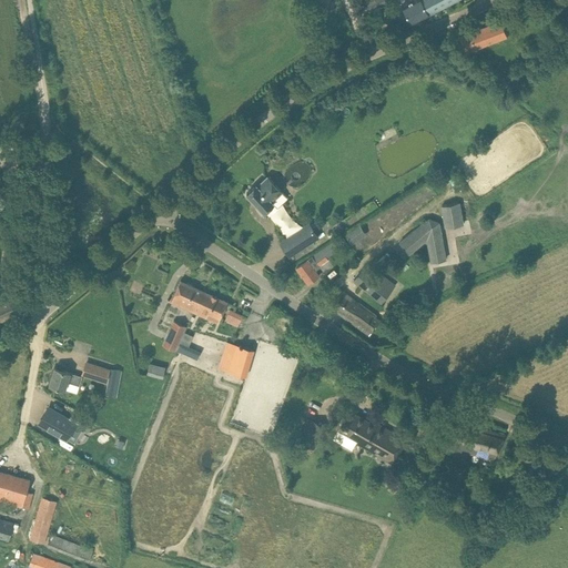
[(373,13),(387,6),(384,0),(377,0),(368,4),(373,13)]
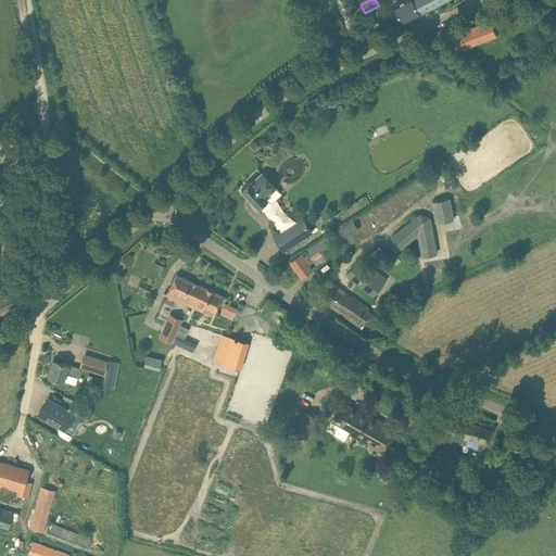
[(403,0),(393,5),(403,23),(445,0),(403,0)]
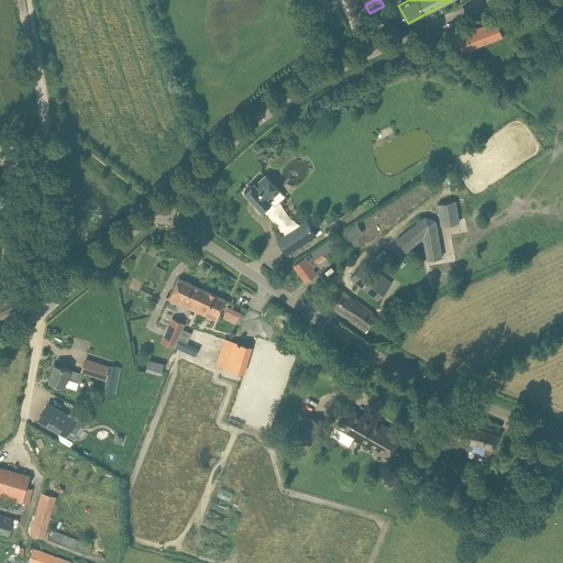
[(501,36),(500,31),(496,21),(455,36),(461,53),(501,36)]
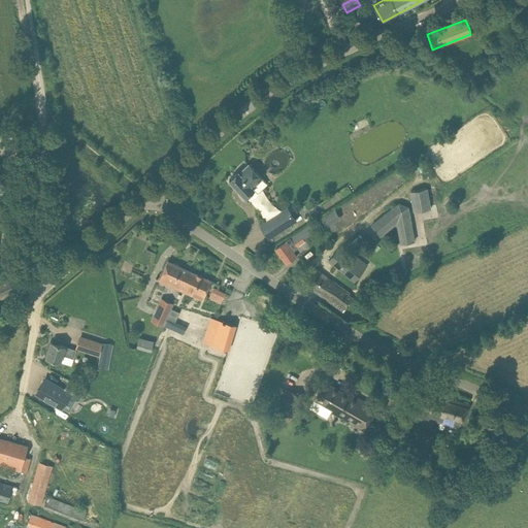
[(229,180),(240,192),(239,194),(243,197),(244,197),(245,197),(254,189),(256,191),(259,191),(265,185),(265,183),(262,178),(249,164),(239,172),(238,171),(229,180)]
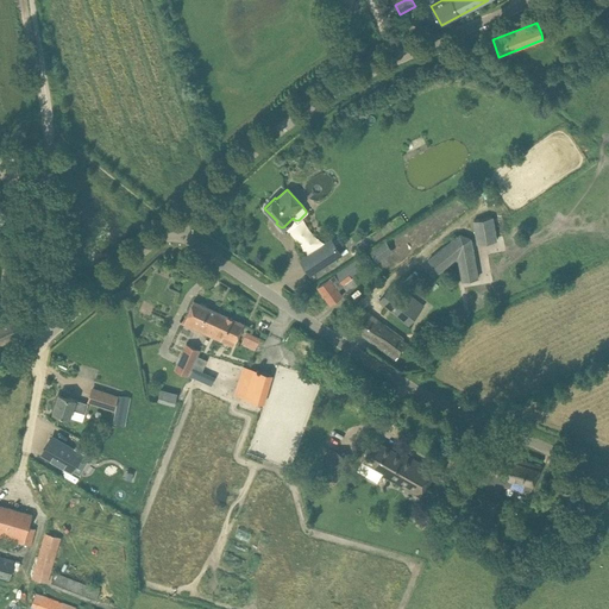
[(493,218),(472,220),(477,244),(496,240),(493,218)]
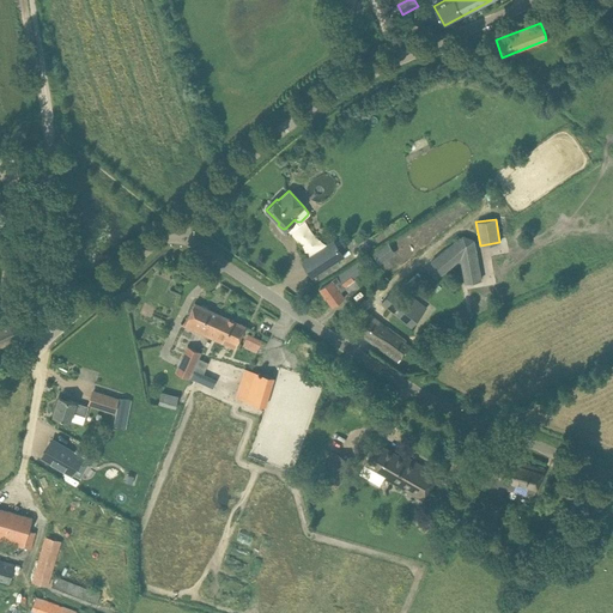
[(462,235),(430,261),(435,268),(460,247),(462,252),(468,250),(473,281),(481,280),(474,240),(462,235)]
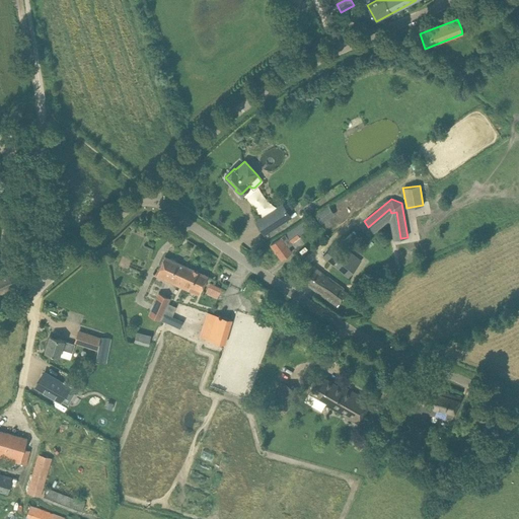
[(283,205),(264,217),(256,222),(264,233),(290,216),(283,205)]
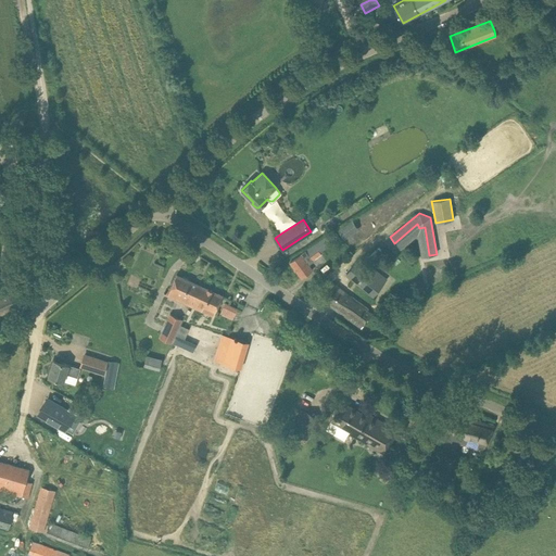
[(346,224),(338,229),(340,234),(342,236),(351,230),(346,224)]
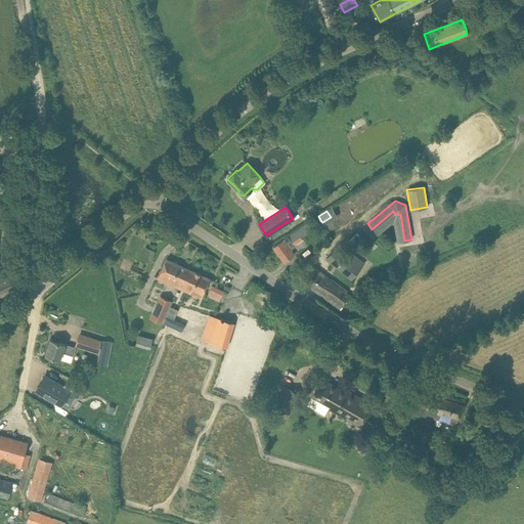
[(281,242),(273,248),(285,262),(289,259),(293,256),(295,254),(292,249),(295,247),(295,246),(297,244),(295,239),(300,235),(303,239),(321,225),(319,221),(316,218),(315,216),(281,242)]
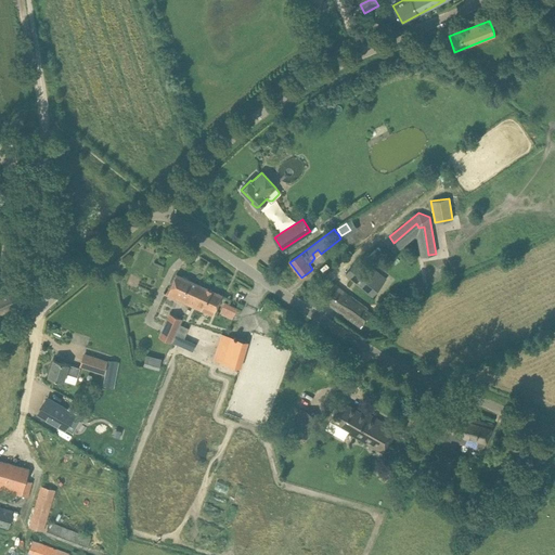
[(356,261),(352,265),(346,273),(373,295),(383,283),(363,268),(356,261)]
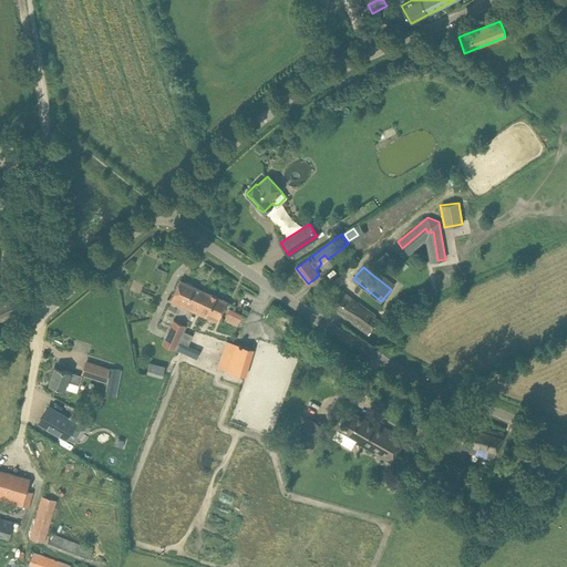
[(217,322),(219,317),(223,311),(227,301),(203,290),(179,280),(177,285),(171,301),(181,306),(193,311),(206,317),(217,322)]
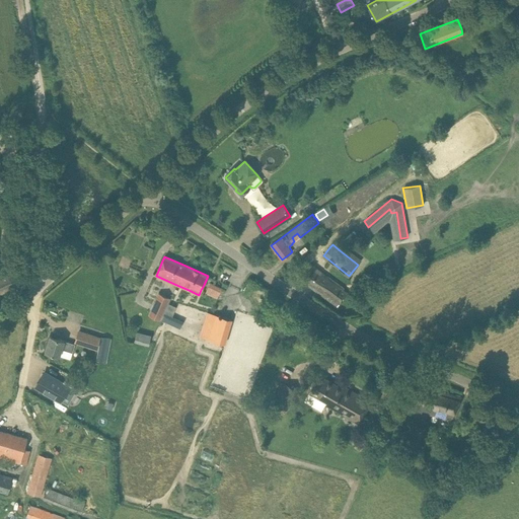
[(326,271),(313,261),(300,279),(300,280),(326,299),(327,297),(330,300),(329,301),(338,306),(347,293),(343,289),(344,288),(323,274),(326,271)]
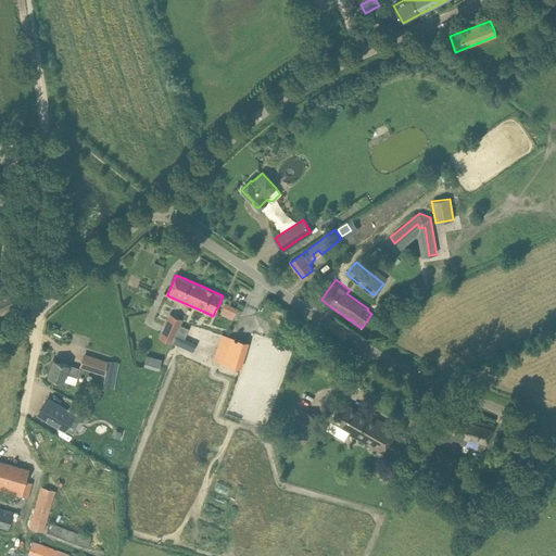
[(237,308),(225,303),(219,315),(232,320),(237,308)]
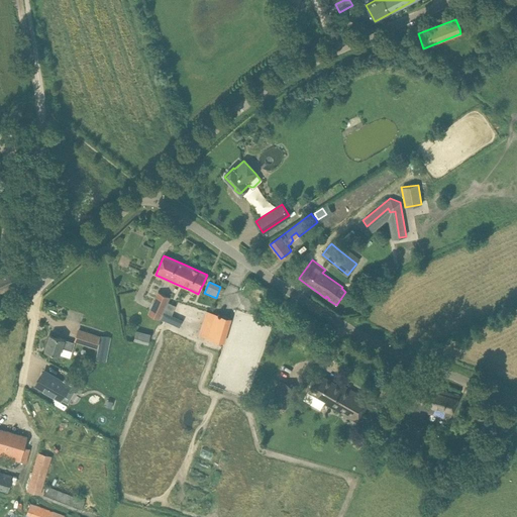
[(163,312),(167,303),(170,297),(158,292),(147,315),(160,319),(163,312)]
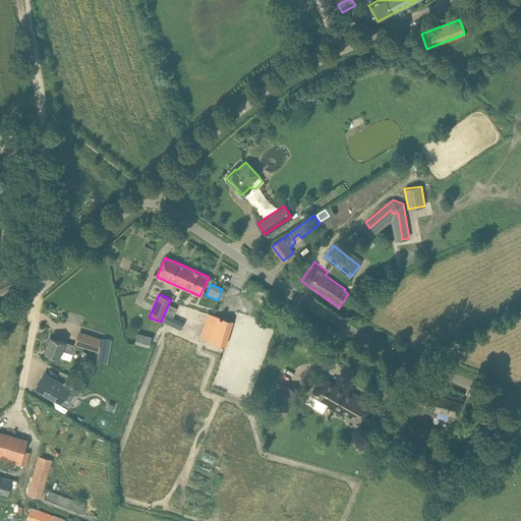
[(213,315),(206,340),(226,346),(233,322),(213,315)]
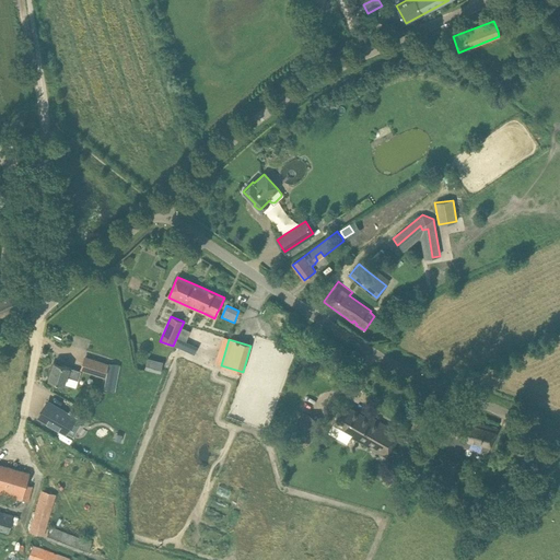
[(160,372),(163,361),(147,357),(143,368),(160,372)]
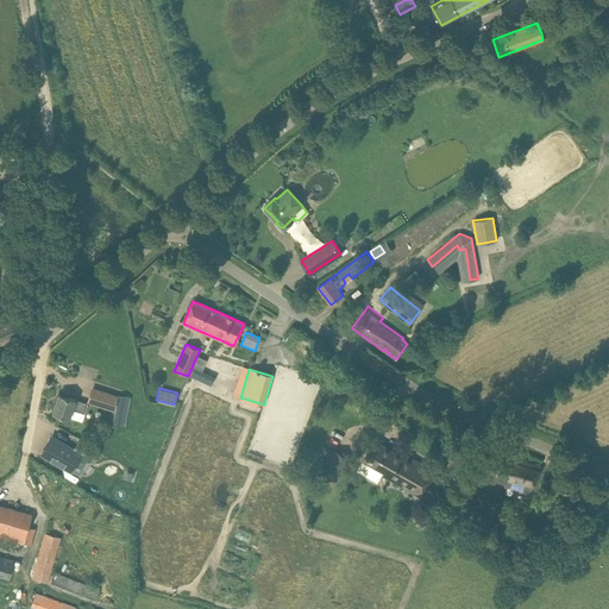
[(117,397),(92,389),(88,401),(114,409),(117,397)]
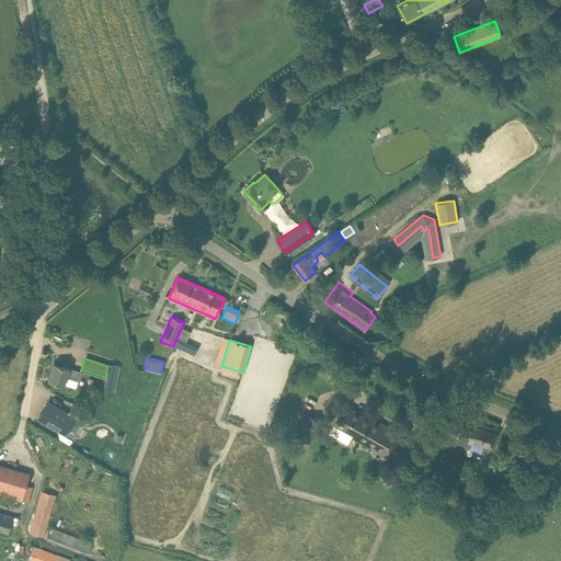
[(81,371),(65,366),(54,363),(49,379),(54,381),(59,382),(76,388),(81,371)]
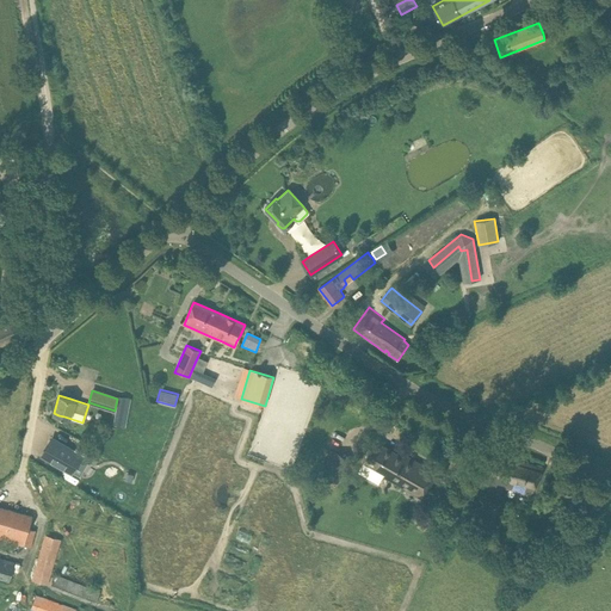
[(125,427),(131,399),(118,396),(113,425),(125,427)]
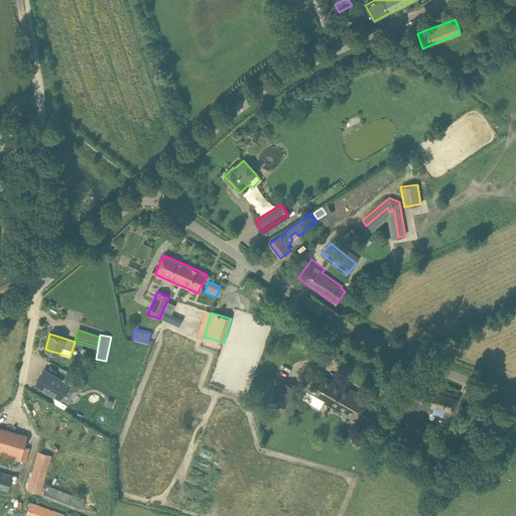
[(44,371),(36,384),(60,398),(69,385),(62,381),(44,371)]
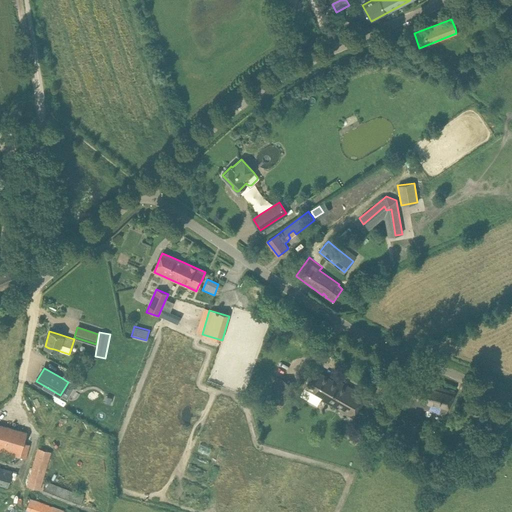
[(62,378),(68,382),(74,386),(79,388),(84,379),(67,369),(62,377),(62,378)]
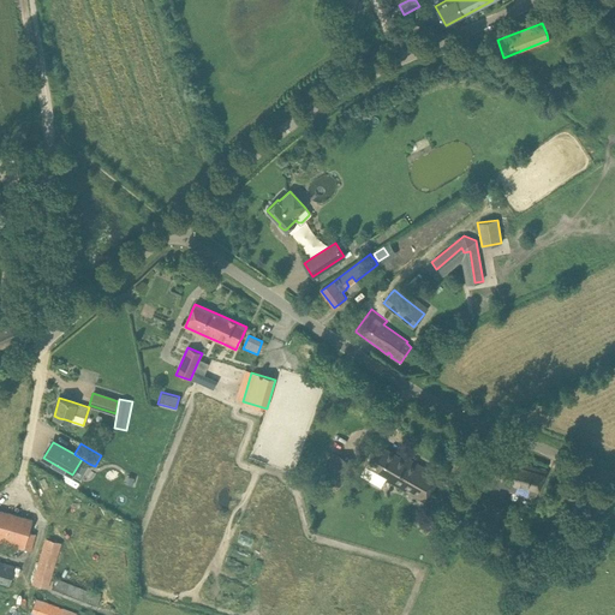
[(377,443),(371,454),(365,465),(366,465),(359,476),(381,488),(386,479),(427,502),(441,477),(433,472),(428,470),(400,454),(399,457),(377,443)]
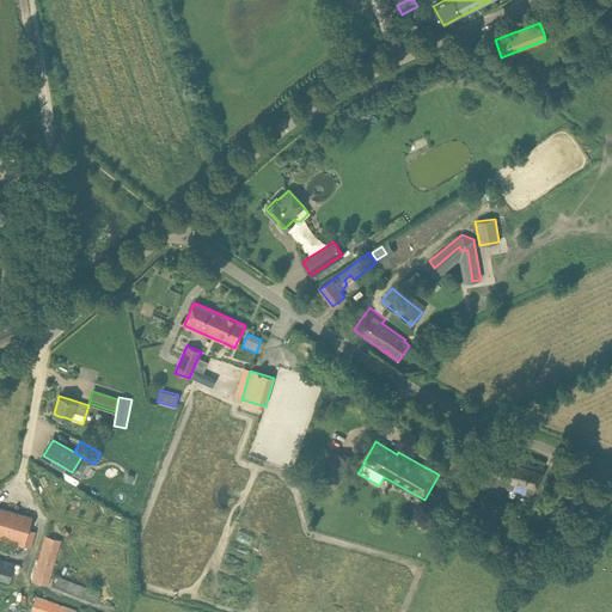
[(506,458),(507,456),(489,450),(477,484),(501,491),(503,487),(534,497),(540,481),(544,469),(514,458),(513,460),(506,458)]
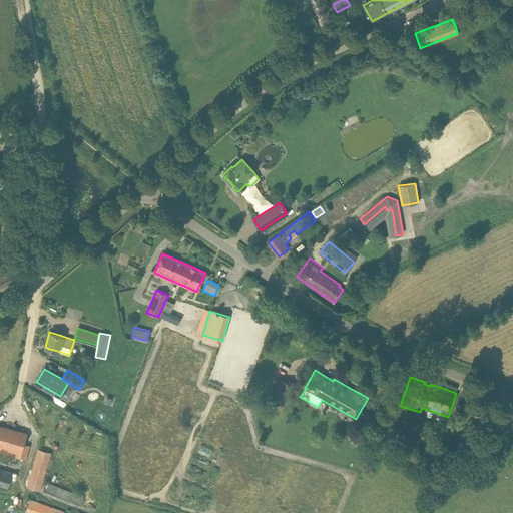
[(271,399),(283,406),(295,386),(282,379),(271,399)]
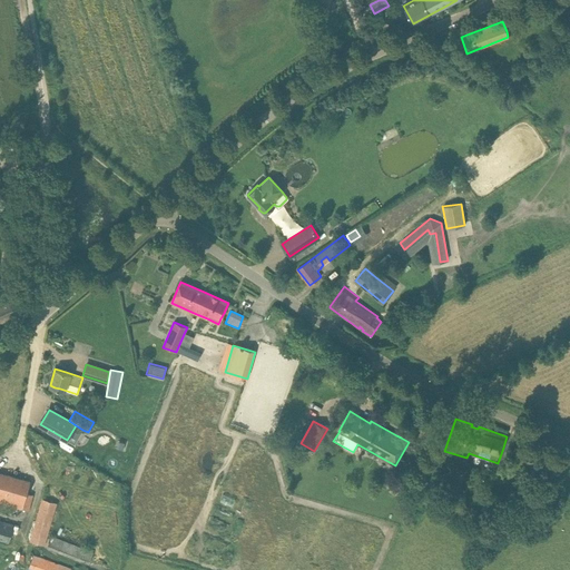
[(422,478),(431,481),(434,472),(426,469),(422,478)]
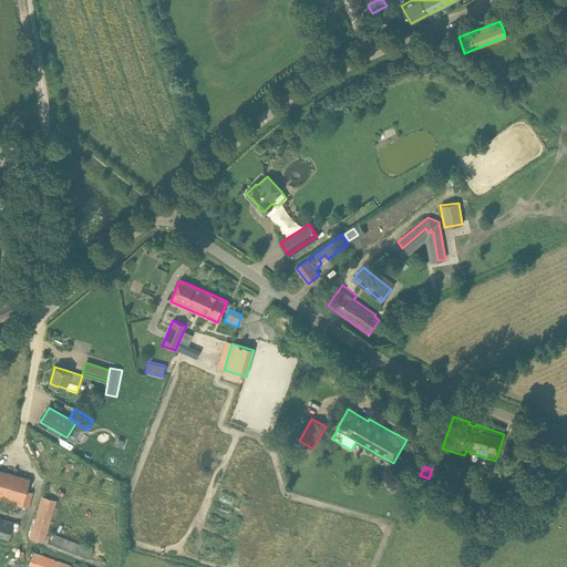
[(0,500),(29,508),(30,503),(33,493),(27,491),(30,478),(0,470),(0,500)]
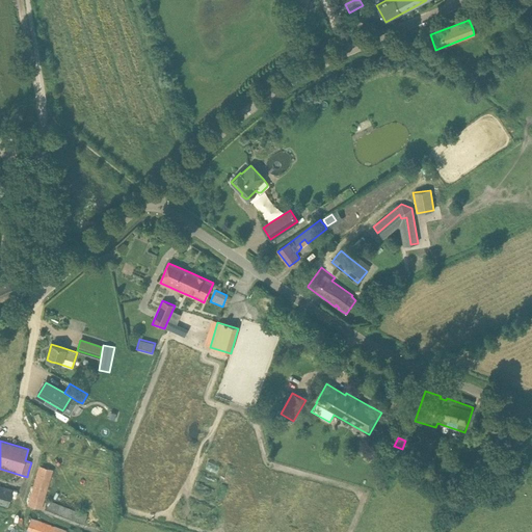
[(364,459),(373,464),(381,449),(372,444),(364,459)]
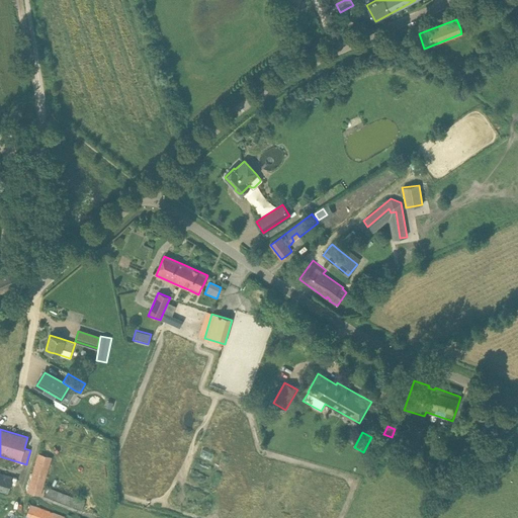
[(38,453),(27,492),(39,496),(42,487),(51,463),(52,457),(39,453),(38,453)]
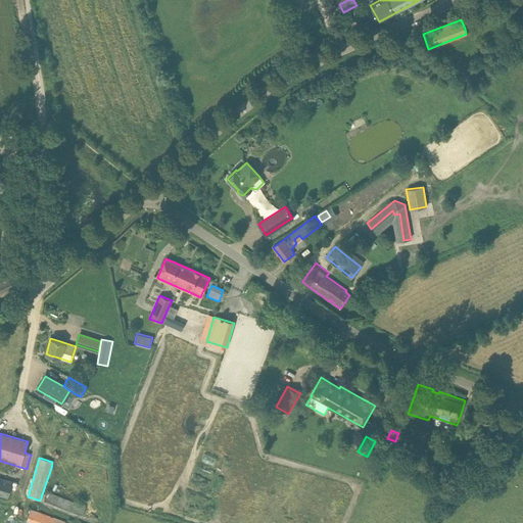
[(0,477),(0,495),(7,498),(12,481),(0,477)]
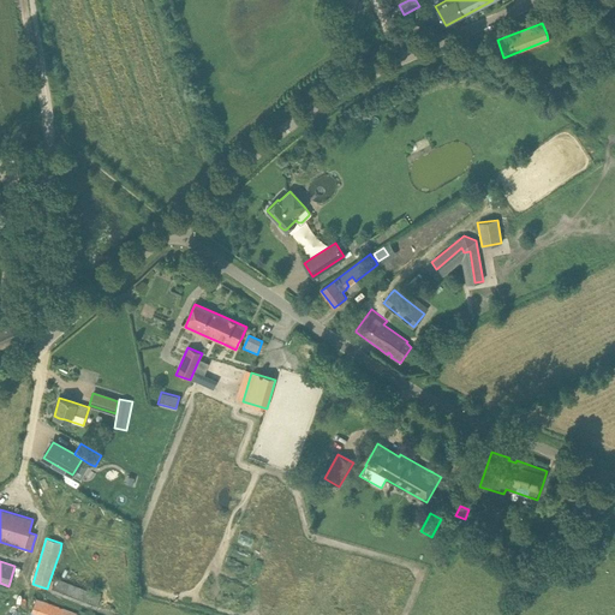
[(95,609),(101,596),(57,577),(51,589),(95,609)]
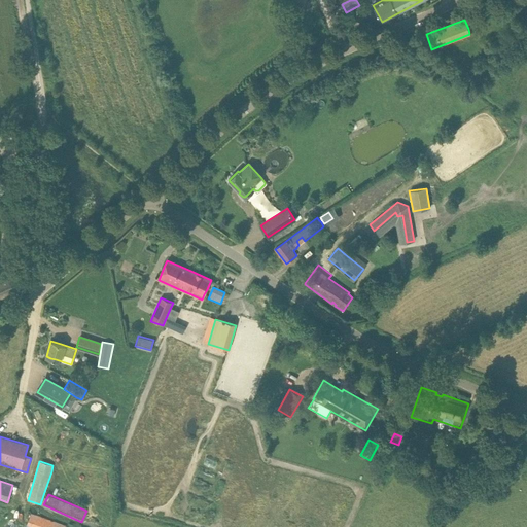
[(31,513),(26,526),(29,526),(68,526),(31,513)]
